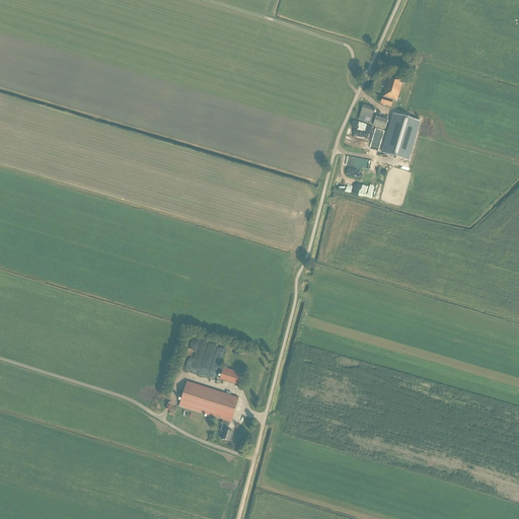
[(397,101),(401,85),(403,80),(389,76),(380,103),(391,106),(393,100),(397,101)]
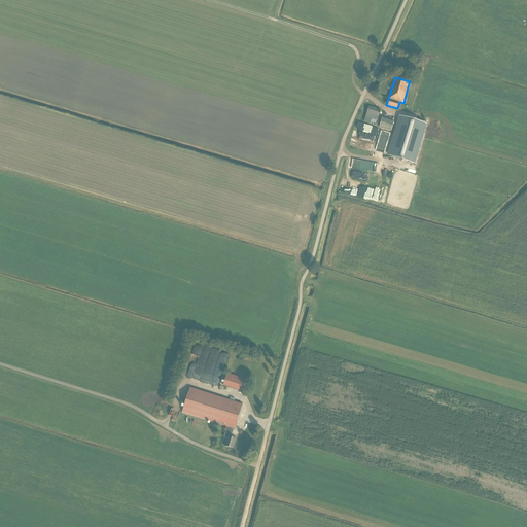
[(369,107),(367,111),(365,117),(377,121),(380,110),(369,107)]
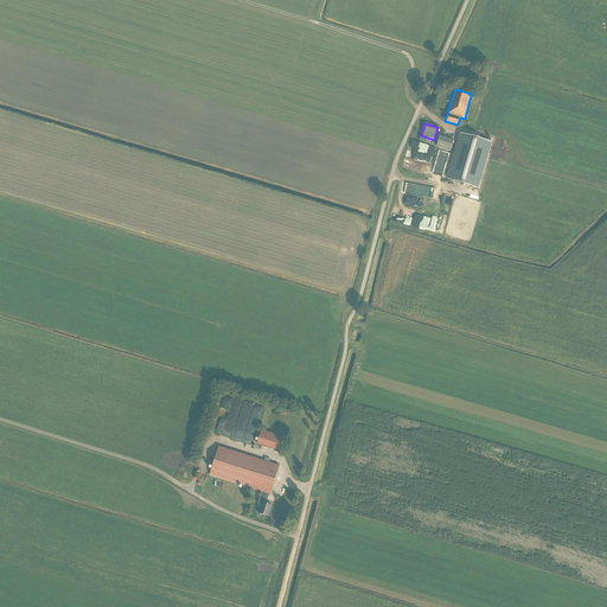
[(477,187),(490,142),(461,134),(448,180),(467,185),(477,187)]
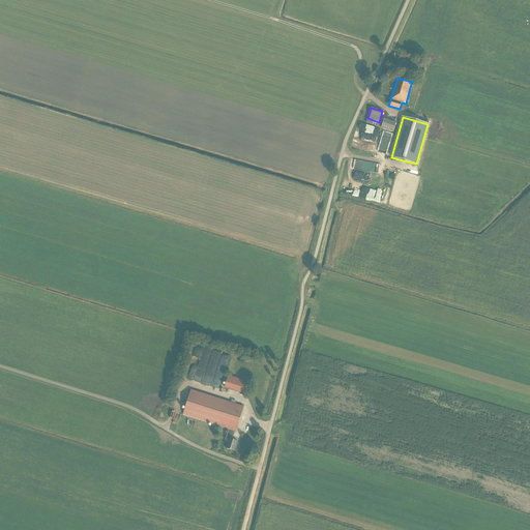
[(393,133),(396,123),(384,120),(381,128),(393,133)]
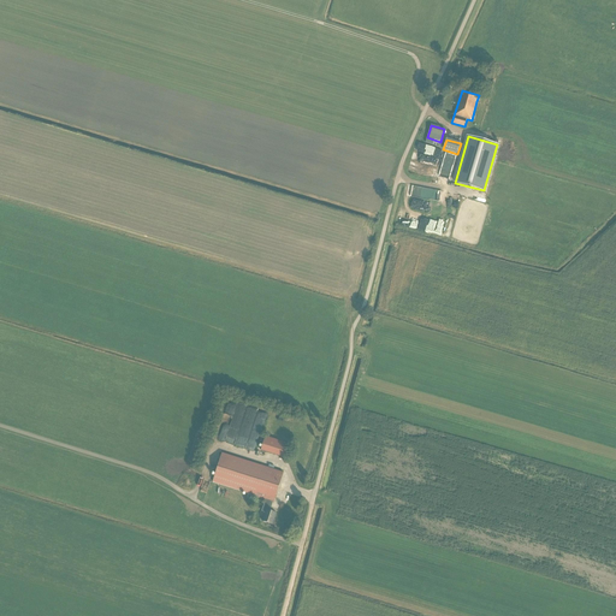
[(427,147),(426,154),(439,158),(442,150),(427,147)]
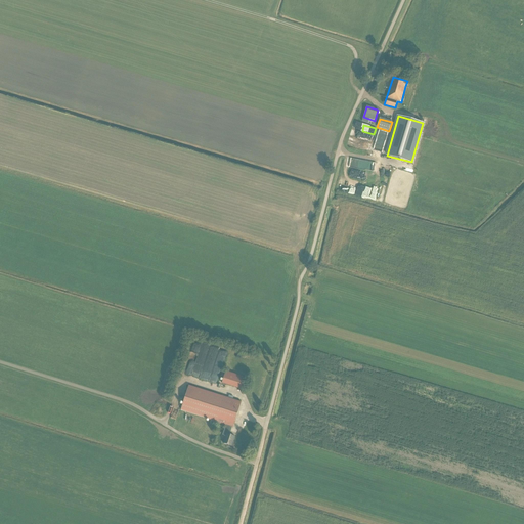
[(190,377),(199,344),(191,343),(183,376),(190,377)]
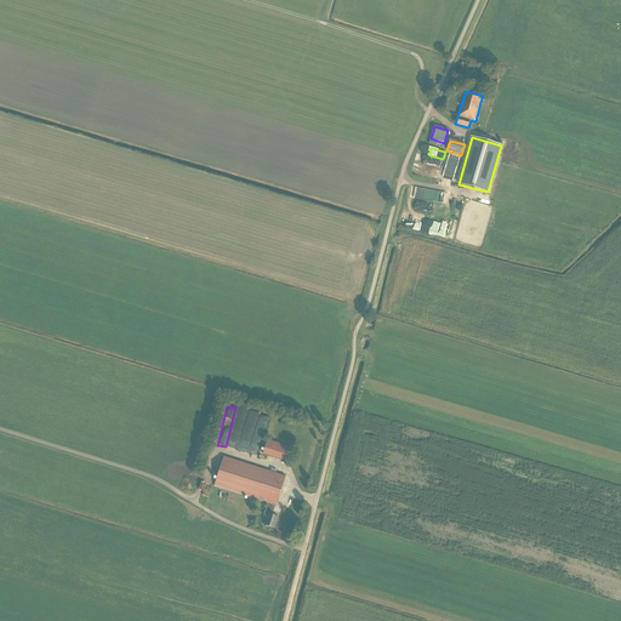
[(249,437),(255,414),(246,411),(241,429),(245,431),(244,436),(249,437)]
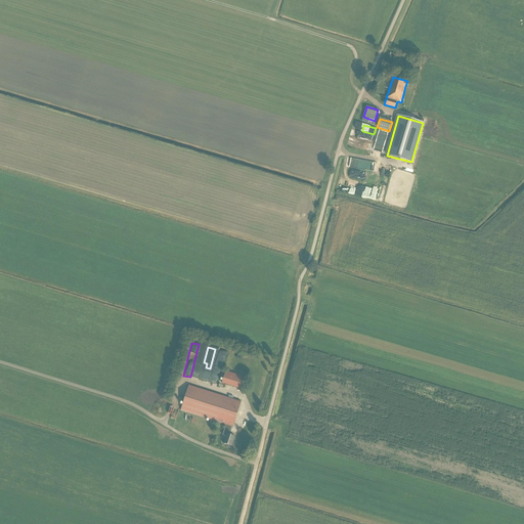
[(199,380),(207,380),(208,370),(200,370),(199,380)]
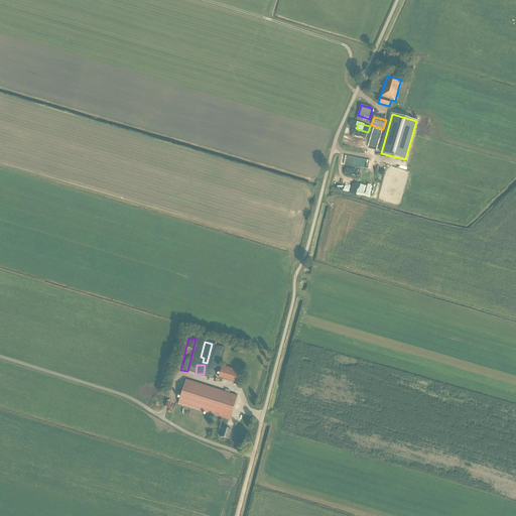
[(219,377),(219,378),(238,384),(242,372),(222,366),(222,367),(219,366),(218,371),(221,372),(219,377)]
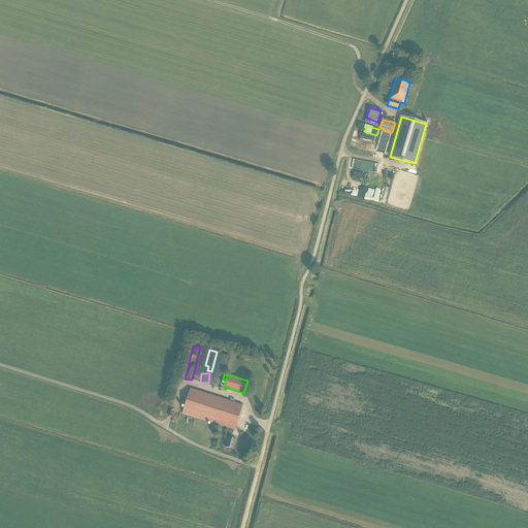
[(190,388),(182,414),(235,430),(243,404),(190,388)]
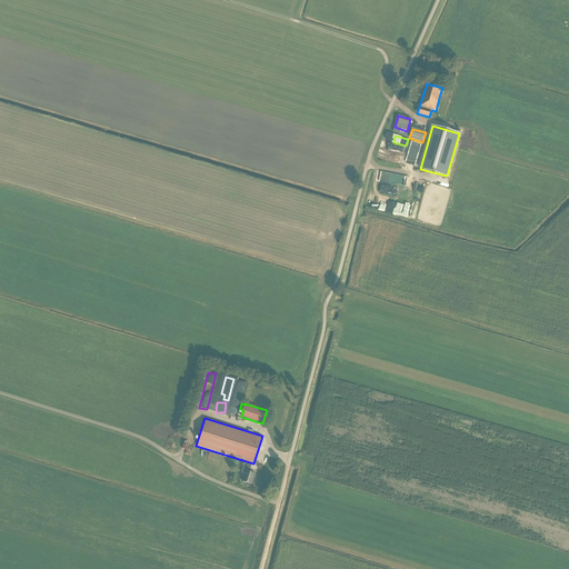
[(245,462),(242,469),(241,472),(246,473),(242,482),(248,483),(247,486),(252,487),(255,480),(252,480),(255,475),(249,473),(252,465),(245,462)]
